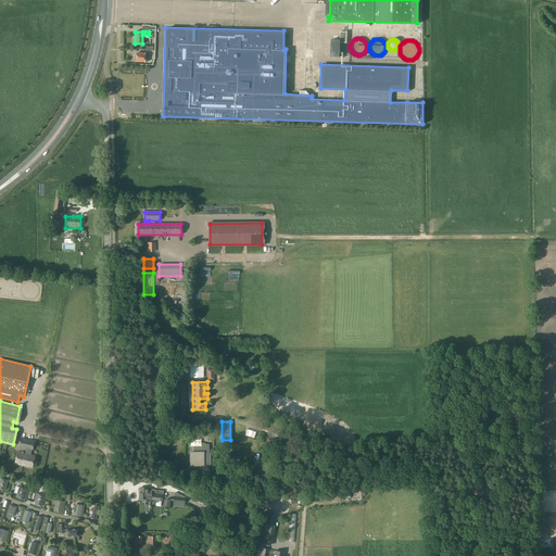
[(21,438),(19,447),(26,450),(25,454),(27,454),(30,455),(32,451),(33,451),(34,441),(21,438)]
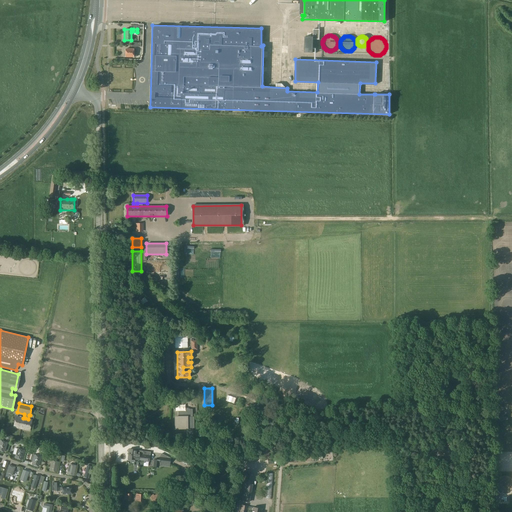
[(189,411),(178,411),(178,417),(176,417),(176,429),(186,429),(186,435),(192,435),(192,428),(194,428),(194,417),(192,417),(192,409),(189,409),(189,411)]
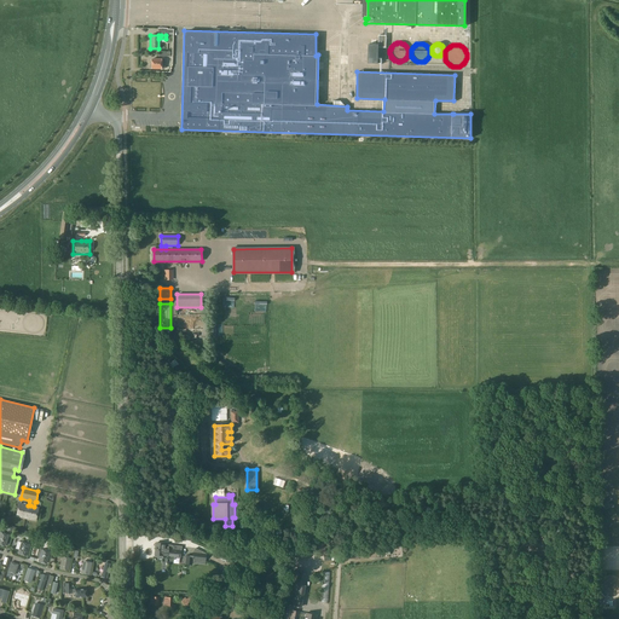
[(35,521),(38,508),(19,503),(17,516),(35,521)]
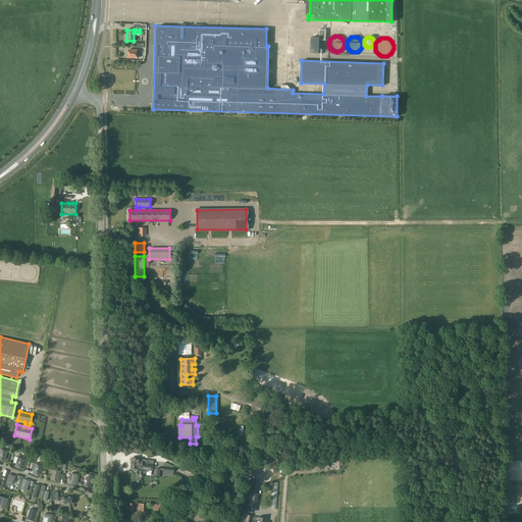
[(18,457),(15,467),(22,469),(24,459),(18,457)]
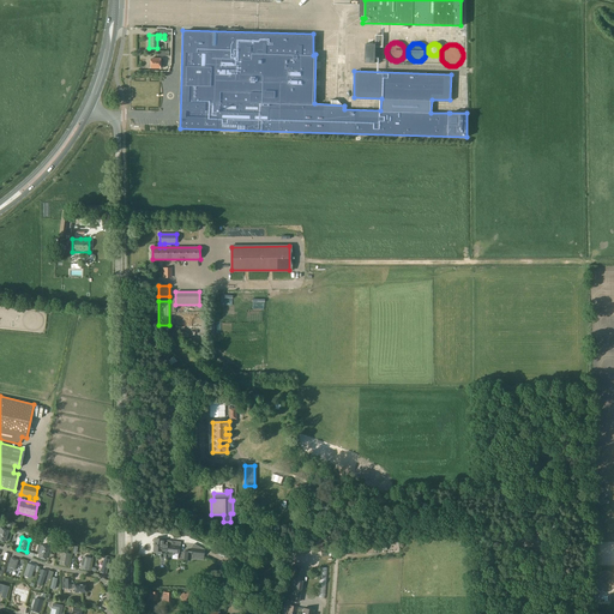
[(154,543),(152,545),(154,545),(154,551),(179,553),(180,542),(163,540),(155,539),(154,543)]
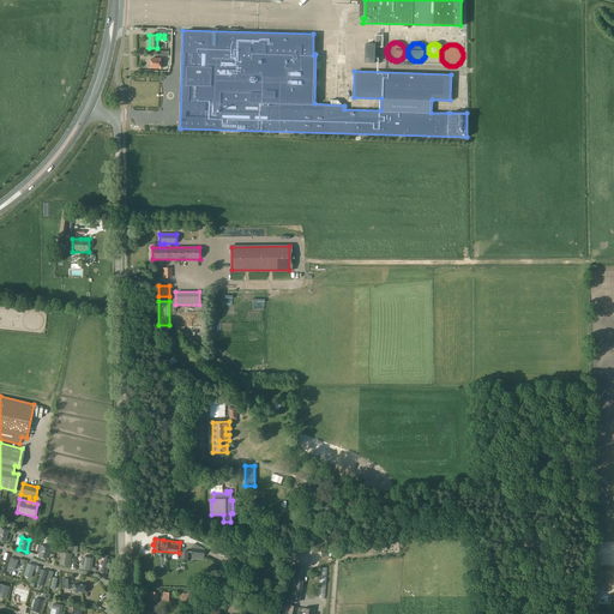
[(185,552),(184,560),(191,561),(191,559),(191,555),(199,555),(199,559),(203,560),(204,548),(193,543),(192,547),(191,552),(185,552)]
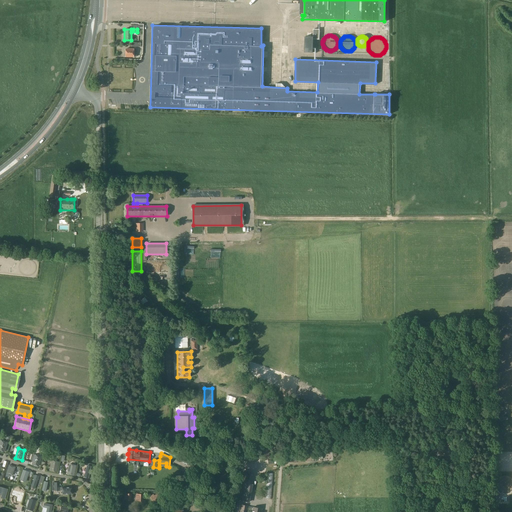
[(35,455),(32,464),(38,466),(41,457),(35,455)]
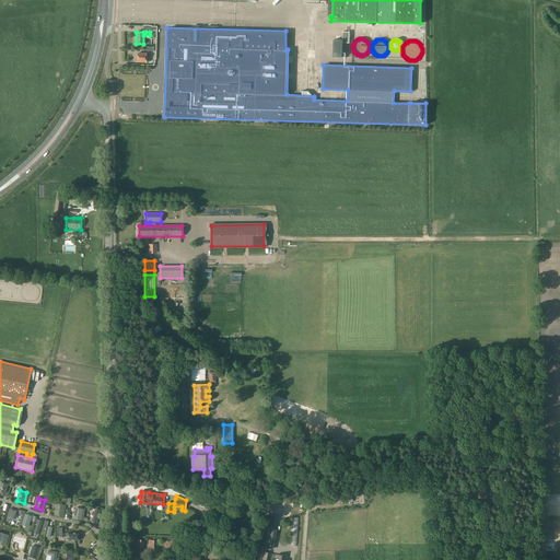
[(57,504),(55,514),(61,516),(63,505),(57,504)]
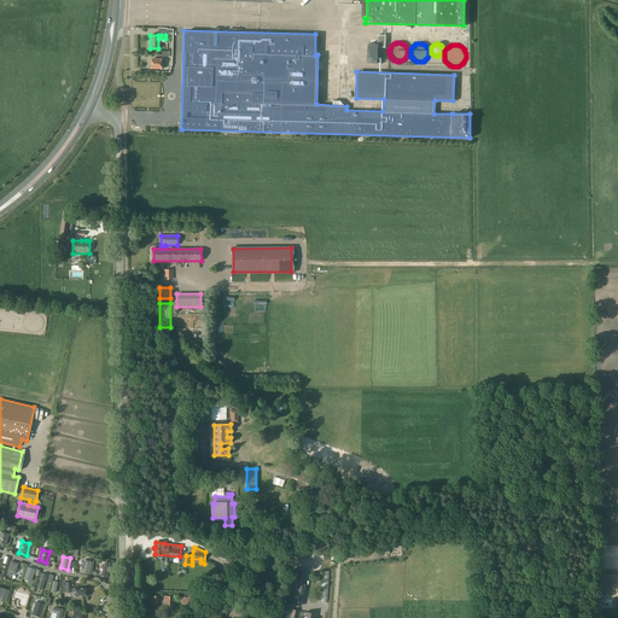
[(83,560),(81,572),(89,575),(92,563),(83,560)]
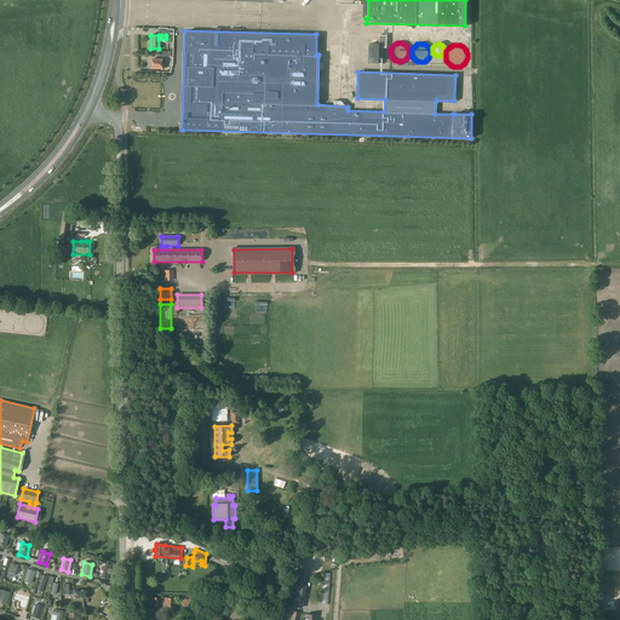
[(11,563),(7,573),(12,574),(12,575),(15,575),(16,574),(16,573),(18,566),(11,563)]
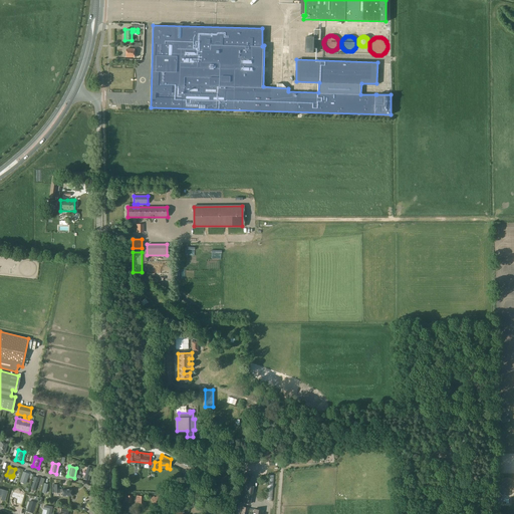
[(22,472),(19,480),(26,482),(29,474),(22,472)]
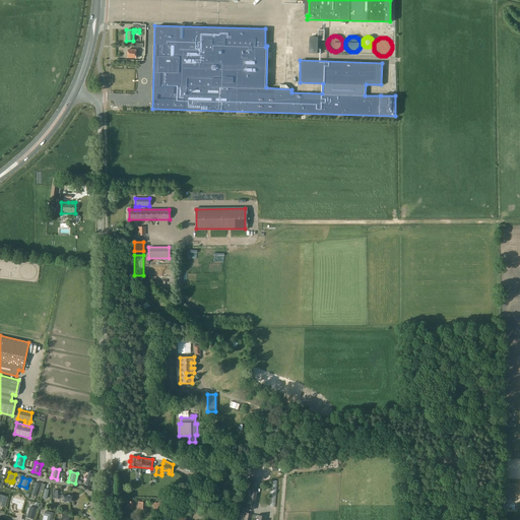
[(247,480),(242,508),(252,510),(256,482),(257,480),(247,478),(247,480)]
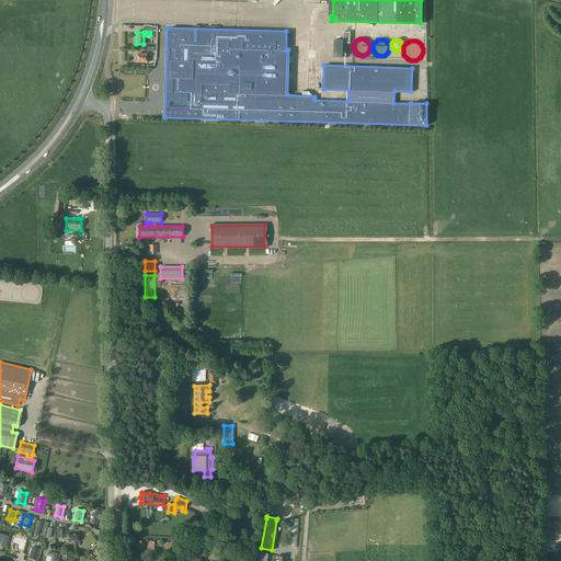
[(65,529),(65,528),(56,528),(57,538),(68,538),(68,541),(78,541),(78,534),(68,534),(65,534),(65,533),(66,531),(66,530),(65,529)]
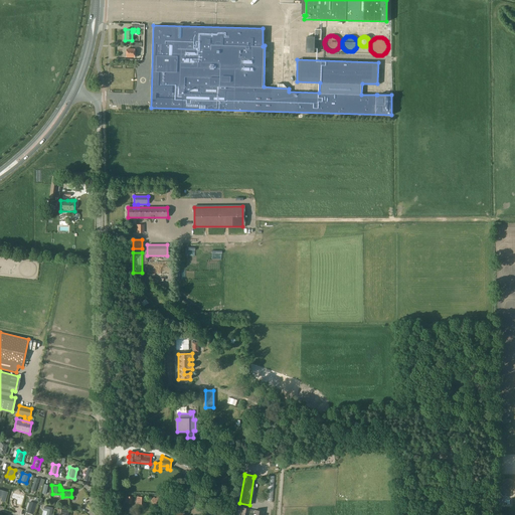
[(16,497),(15,502),(14,502),(14,504),(16,505),(21,506),(23,499),(16,497)]
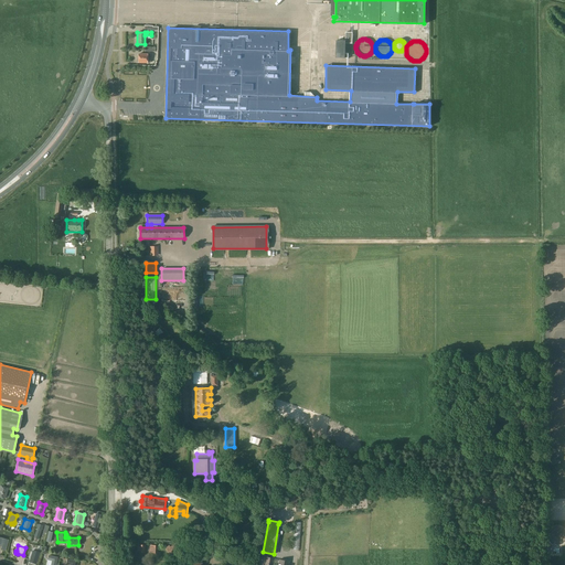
[(177,551),(174,545),(170,546),(169,545),(166,547),(168,554),(177,551)]
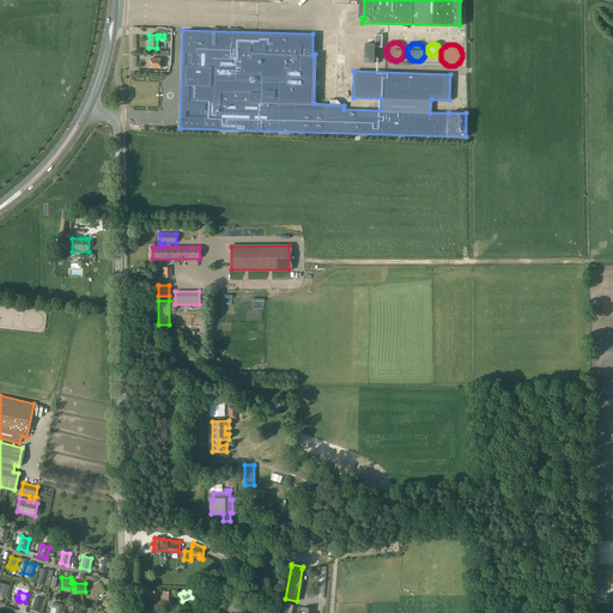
[(36,596),(32,608),(40,611),(43,599),(36,596)]
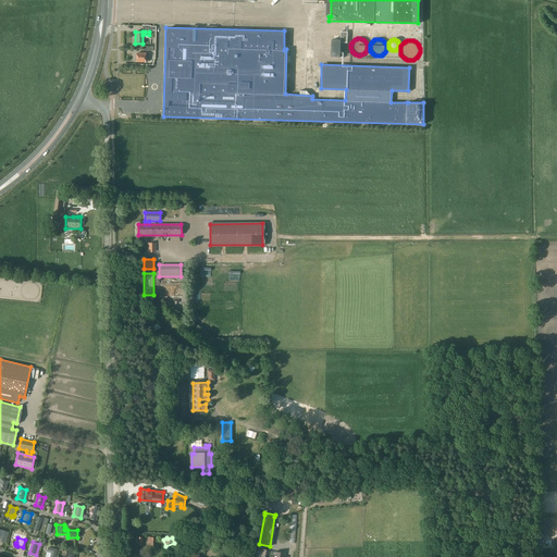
[(48,547),(47,552),(51,553),(51,556),(50,556),(49,556),(54,556),(57,549),(48,547)]
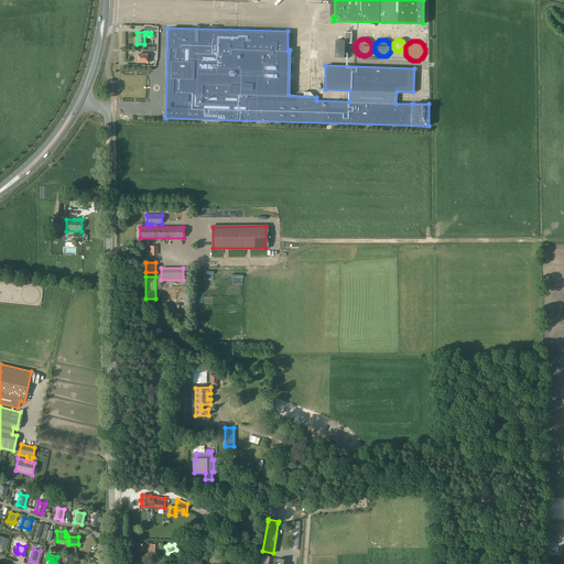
[(220,557),(220,563),(239,563),(243,563),(243,556),(240,556),(240,554),(231,554),(231,557),(220,557)]
